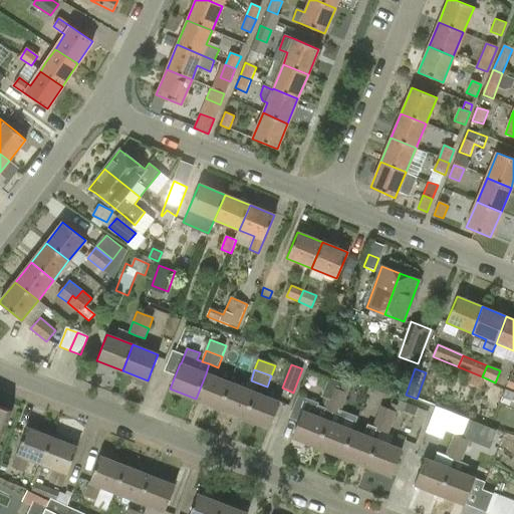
[(206,373),(196,399),(220,409),(230,382),(206,373)]
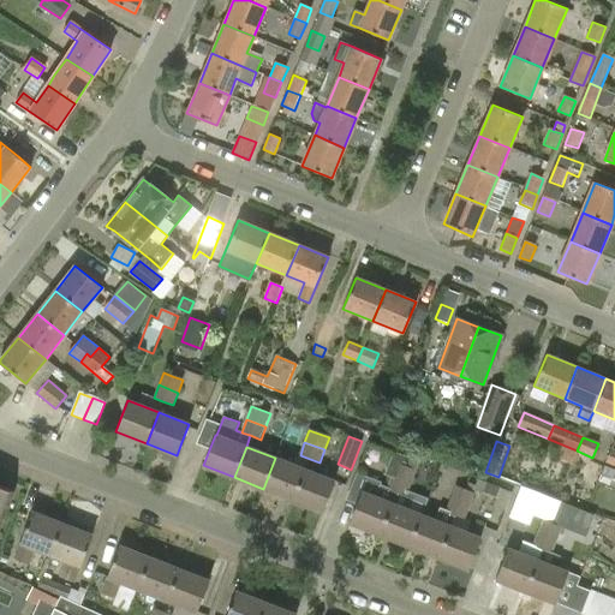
[(393,451),(383,475),(393,478),(393,479),(401,483),(402,478),(411,482),(419,461),(393,451)]
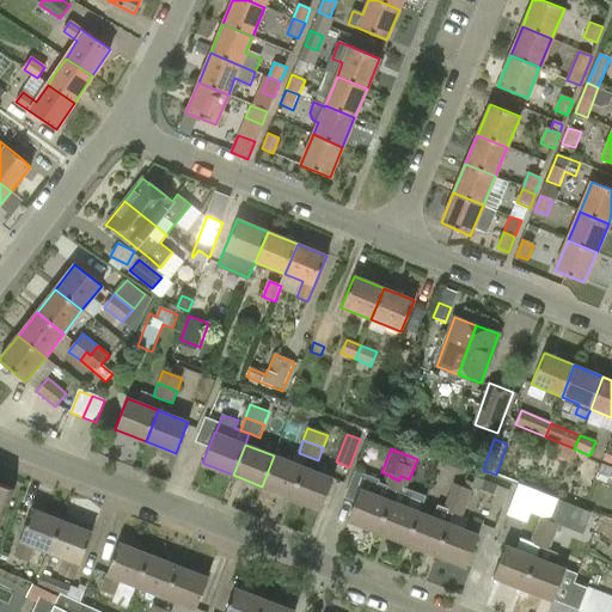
[(274,456),(262,487),(291,497),(303,467),(274,456)]
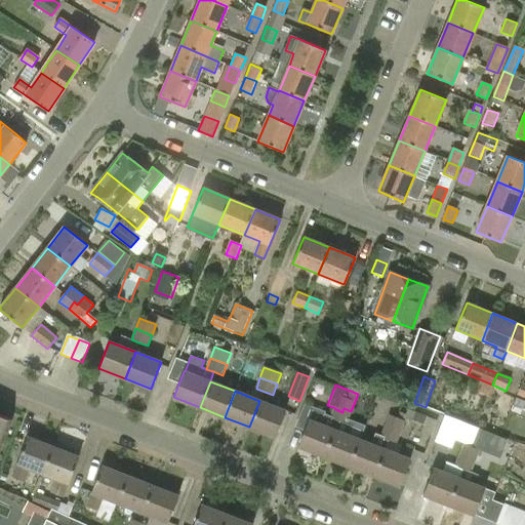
[(524,416),(524,402),(517,399),(512,411),(524,416)]
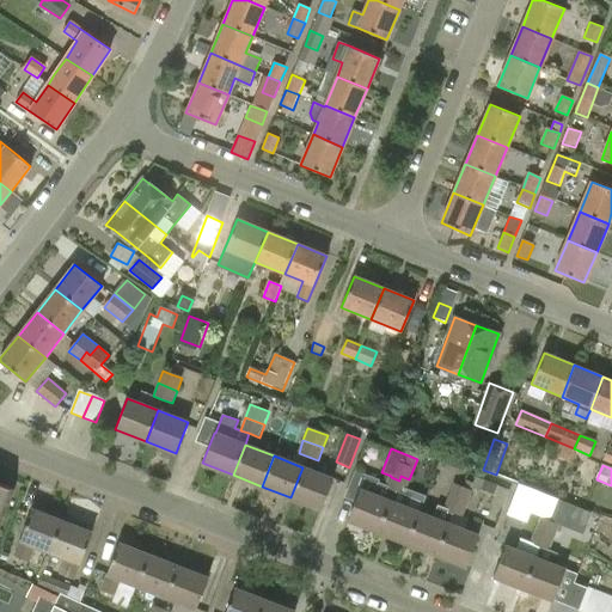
[(304,467),(303,467),(291,497),(320,509),(332,479),(304,467)]
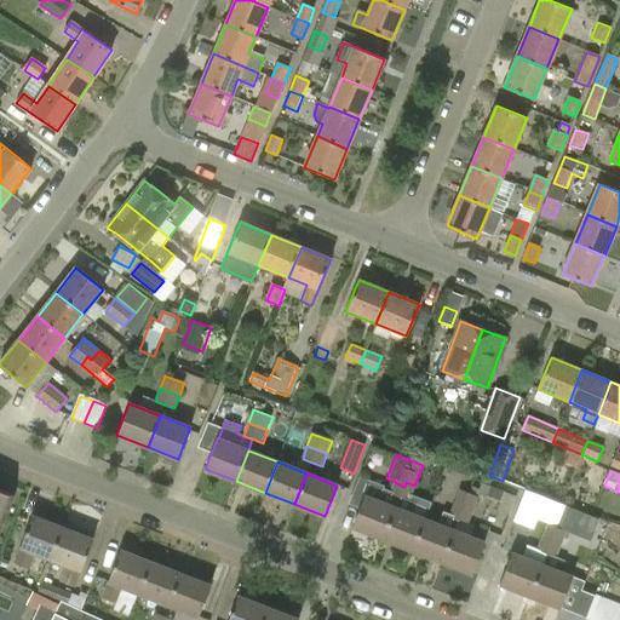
[(405,487),(396,483),(391,494),(400,497),(408,500),(409,499),(414,486),(406,482),(405,487)]
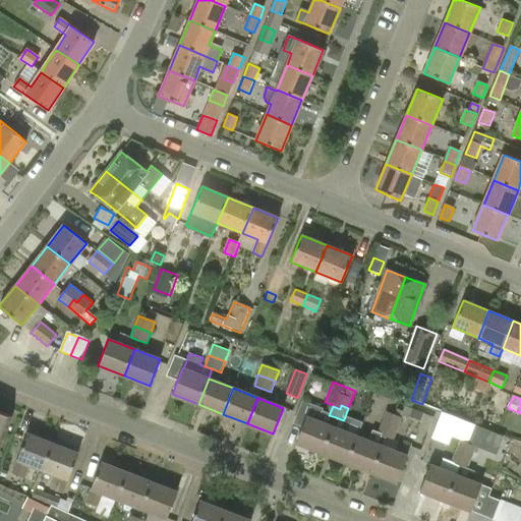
[(423,414),(412,409),(408,417),(419,422),(423,414)]
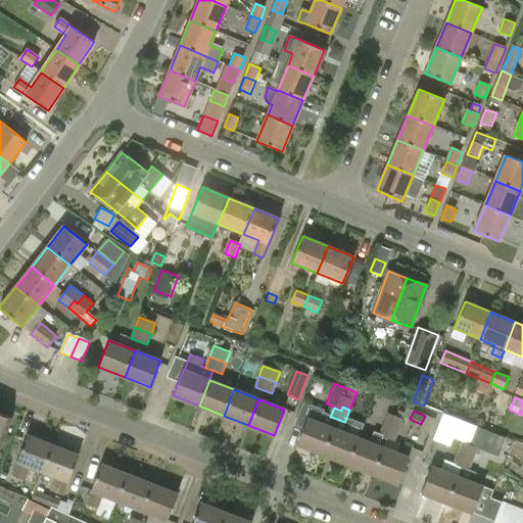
[(0,449),(12,419),(0,413),(0,449)]
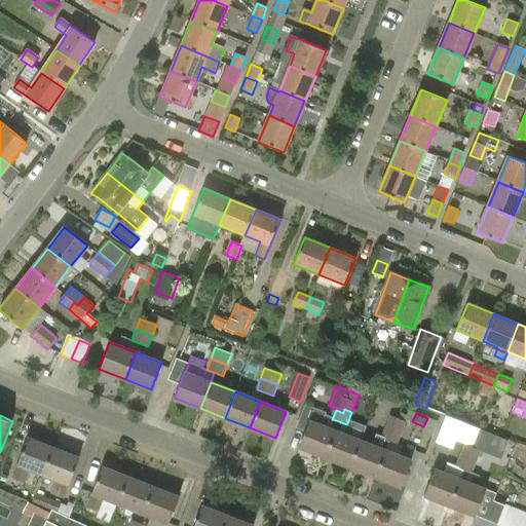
[(309,420),(299,447),(325,457),(339,421),(332,419),(325,416),(322,425),(309,420)]
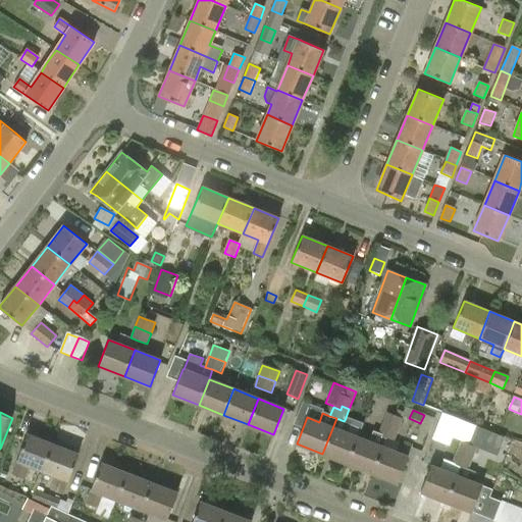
[(387,413),(382,424),(400,430),(404,419),(387,413)]
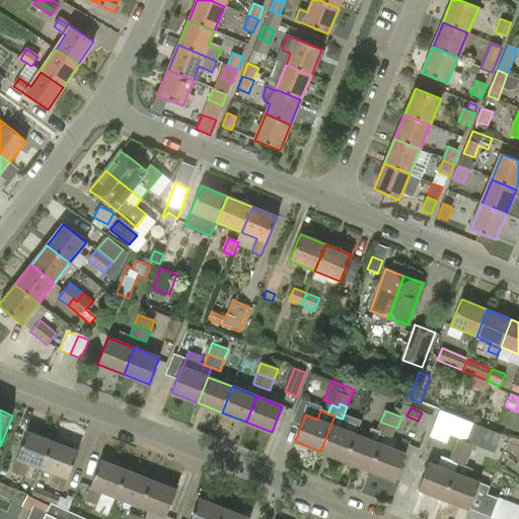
[(456,418),(440,412),(430,436),(446,443),(456,418)]
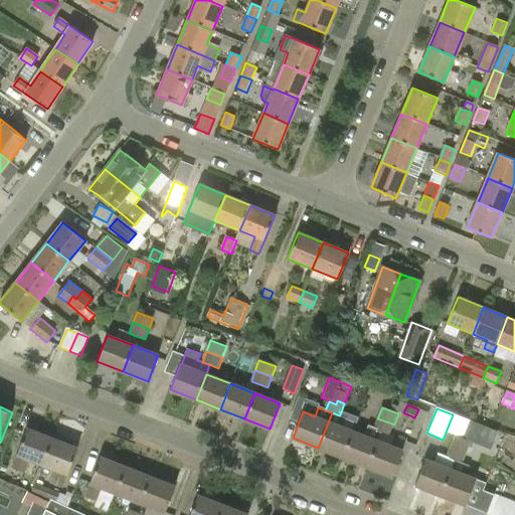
[(332,412),(318,448),(343,457),(352,432),(342,427),(345,417),(339,415),(332,412)]
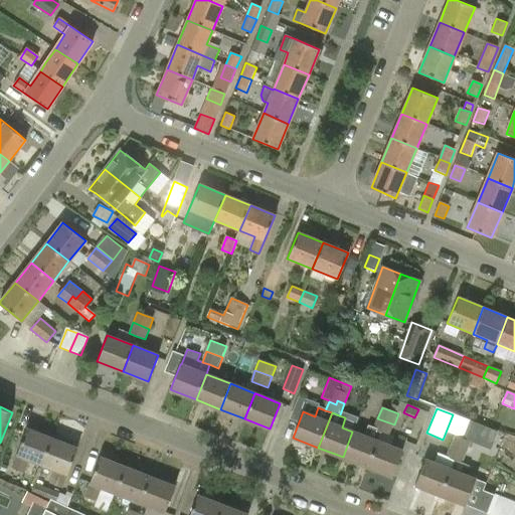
[(377,418),(374,427),(373,430),(380,433),(389,436),(394,424),(377,418)]
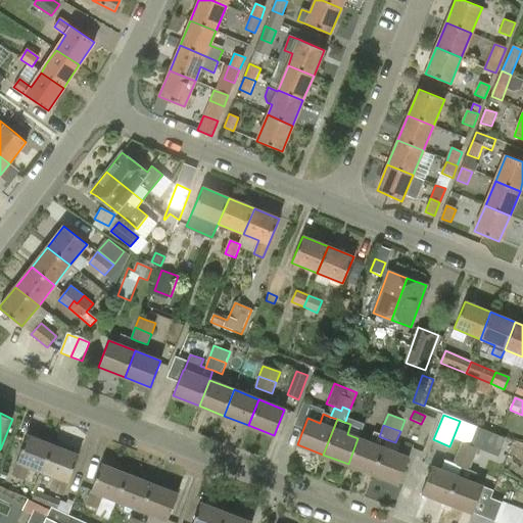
[(506,458),(512,440),(480,428),(474,445),(506,458)]
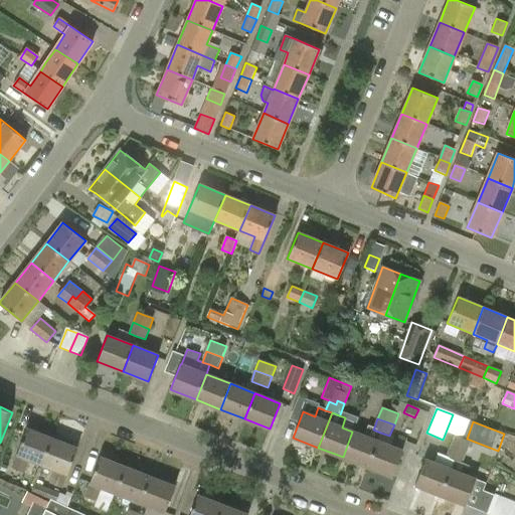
[(352,432),(343,457),(367,467),(377,441),(380,433),(373,430),(374,427),(368,425),(364,436),(352,432)]
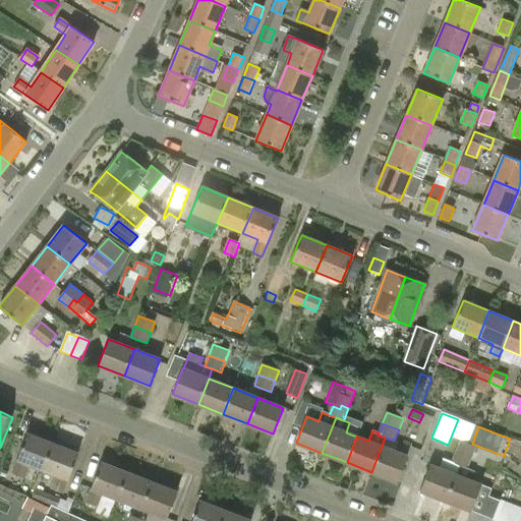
[(23,478),(29,465),(42,470),(53,444),(26,433),(17,460),(11,473),(23,478)]
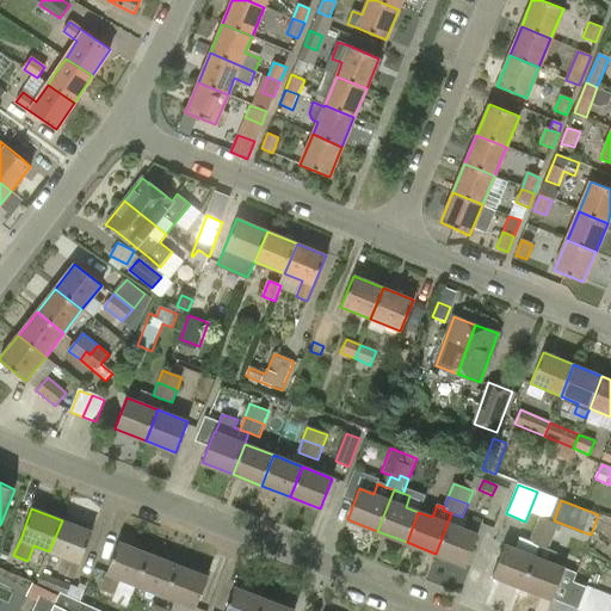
[(448,523),(436,554),(466,566),(477,535),(462,529),(466,519),(462,517),(451,513),(448,523)]
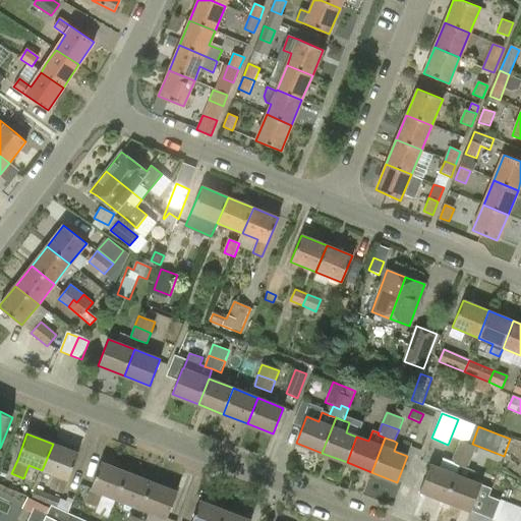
[(456,452),(472,458),(476,447),(460,441),(456,452)]
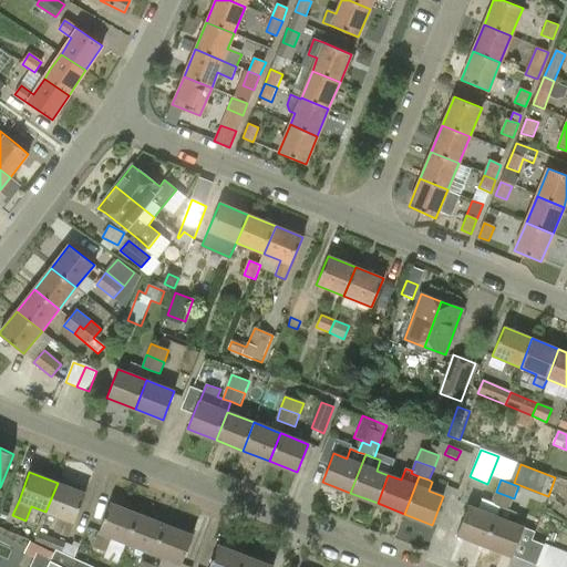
[(73,522),(85,493),(58,483),(45,512),(60,517),(54,532),(68,537),(73,522)]
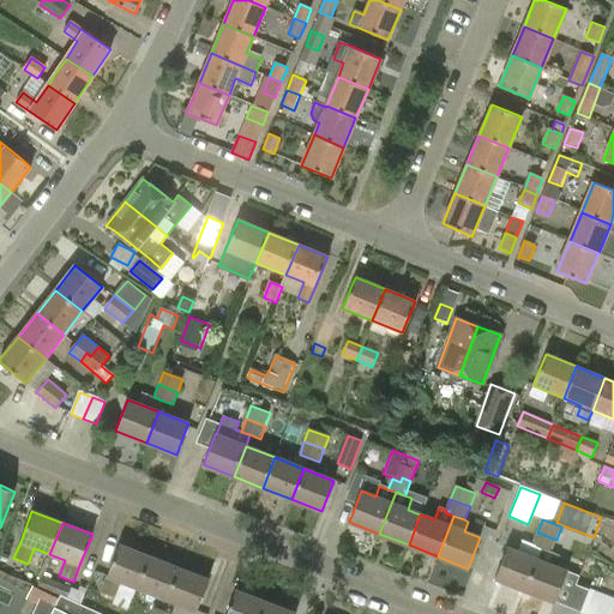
[(557,540),(537,533),(531,545),(541,549),(552,553),(557,540)]
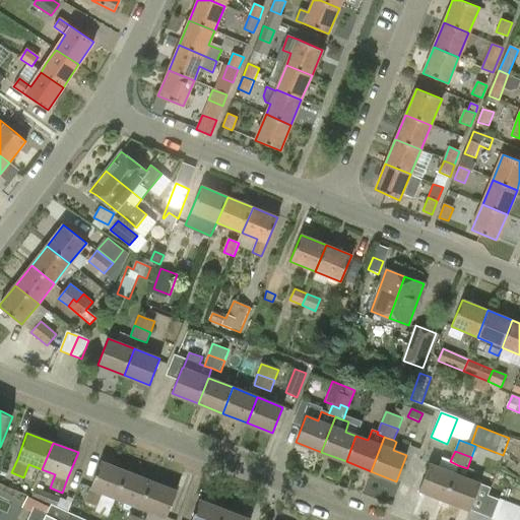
[(430,463),(418,490),(445,500),(455,473),(458,465),(450,461),(442,458),(439,467),(430,463)]
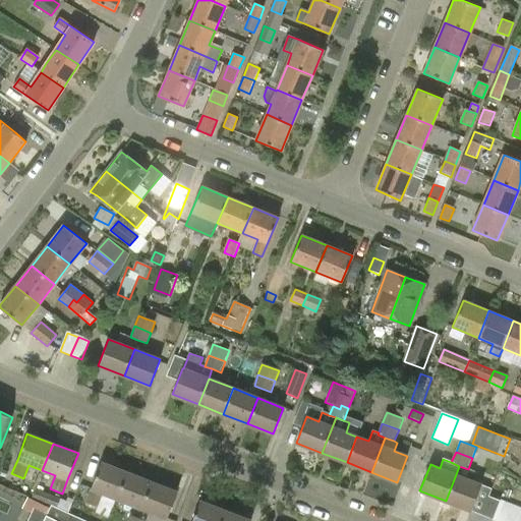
[(98,507),(103,494),(116,499),(126,472),(101,462),(85,502),(98,507)]
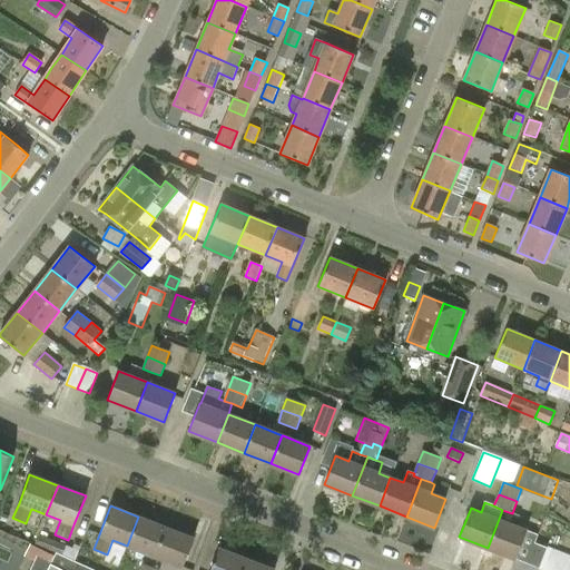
[(499,519),(488,548),(516,559),(527,530),(517,527),(521,517),(512,513),(502,510),(499,519)]
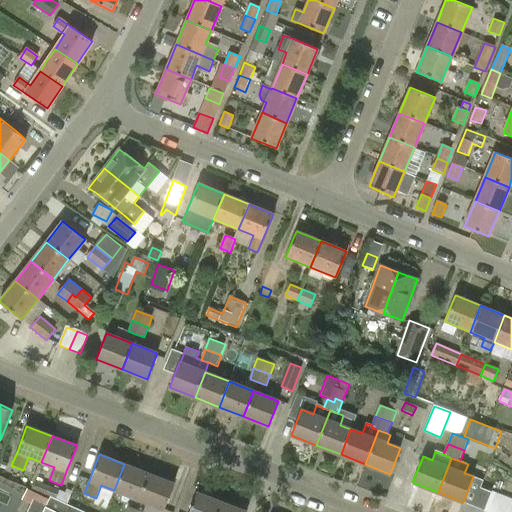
[(129,495),(139,499),(149,474),(124,464),(114,490),(129,495)]
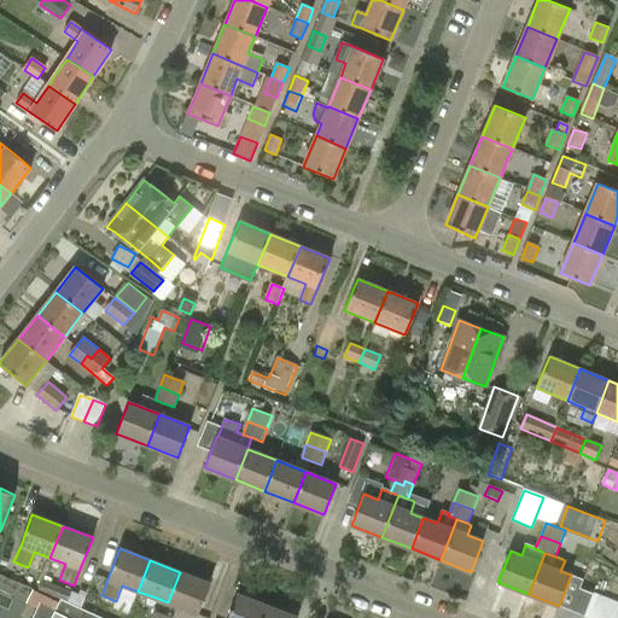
[(210,584),(180,572),(168,602),(198,614),(210,584)]
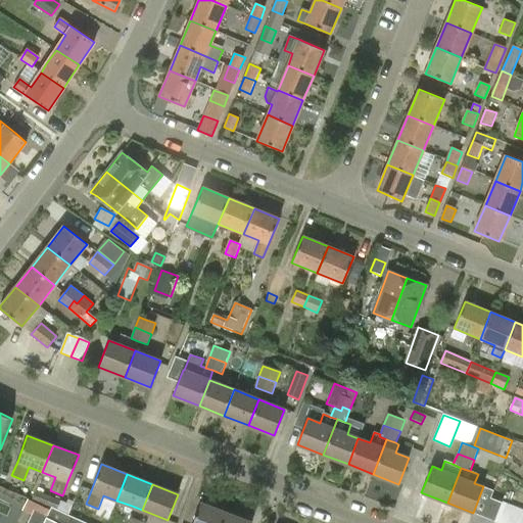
[(33,501),(51,508),(57,511),(61,502),(35,491),(33,501)]
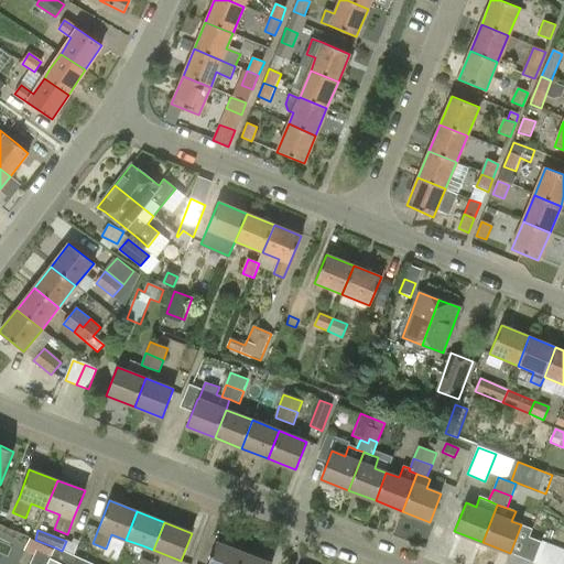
[(24,551),(49,563),(54,551),(30,540),(24,551)]
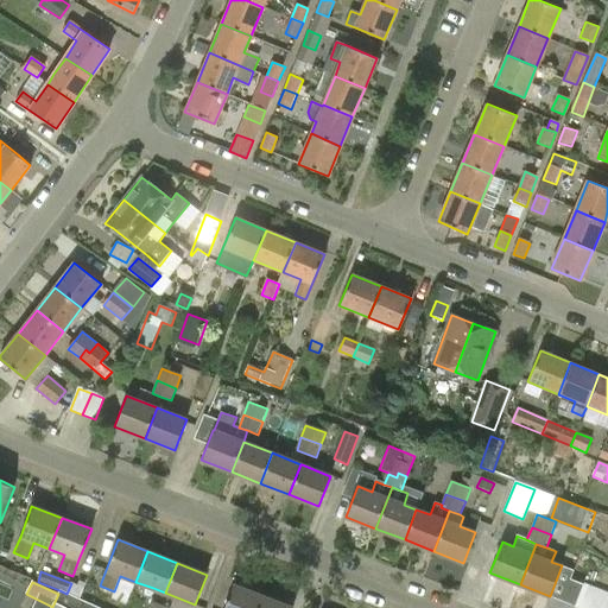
[(71,582),(71,583),(67,594),(80,600),(84,587),(71,582)]
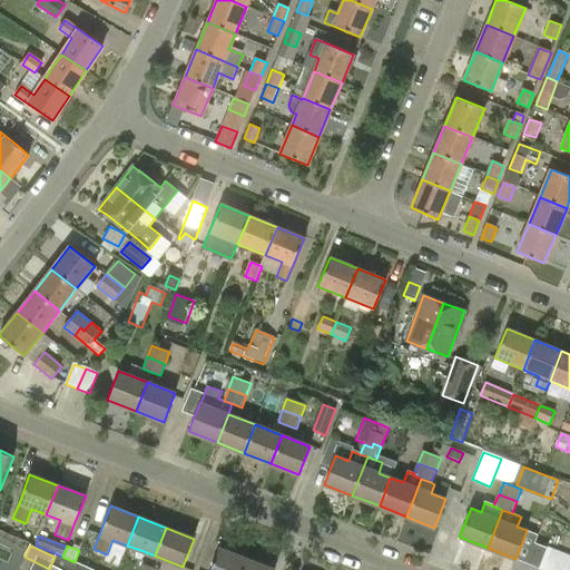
[(242,569),(246,559),(218,548),(209,569),(242,569)]
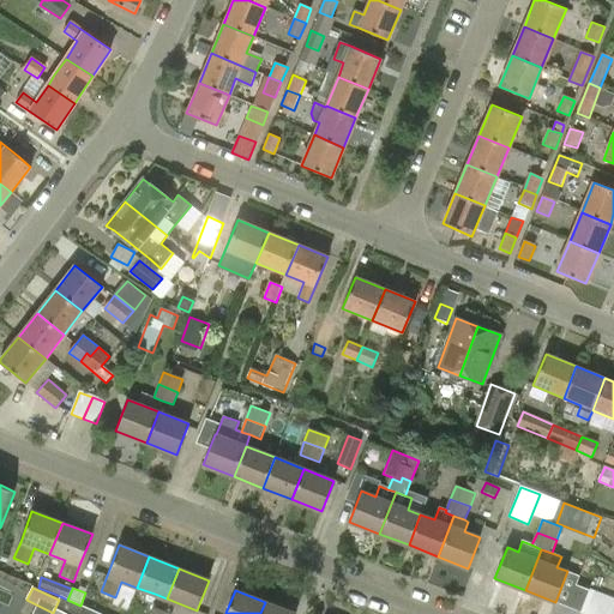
[(591,591),(583,613),(585,613),(595,613),(602,595),(591,591)]
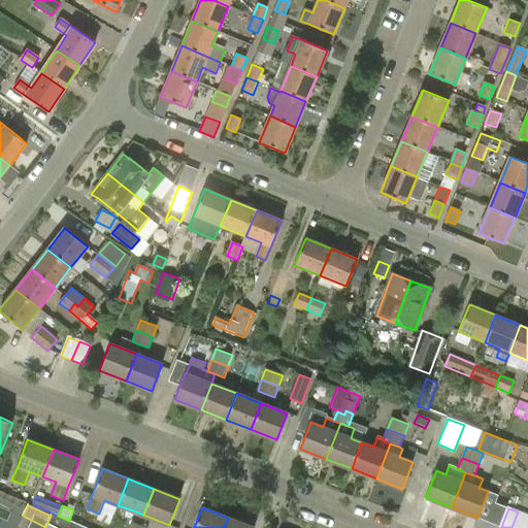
[(518,512),(512,527),(523,527),(527,516),(523,515),(518,512)]
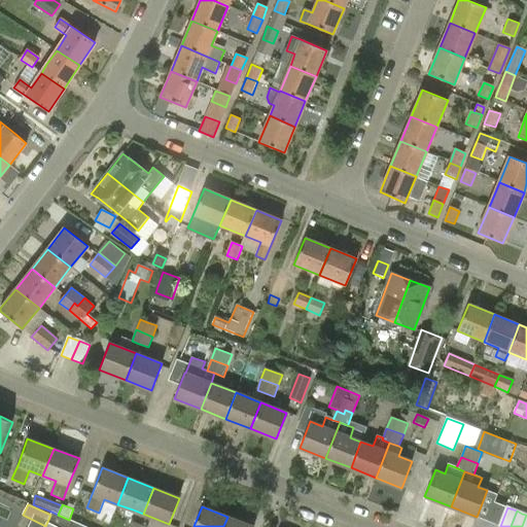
[(51,512),(50,515),(45,526),(44,526),(85,526),(69,520),(58,515),(51,512)]
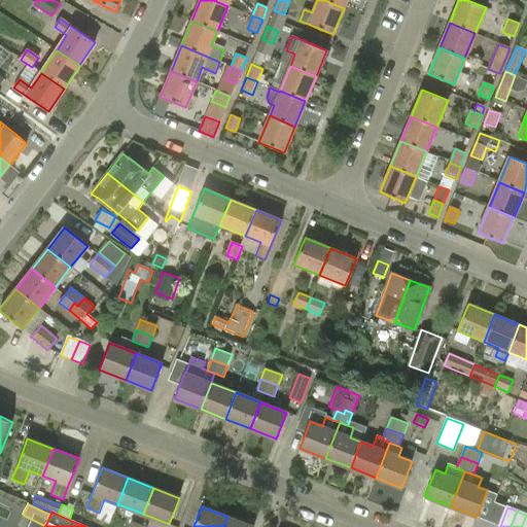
[(253,526),(227,517),(223,526),(253,526)]
